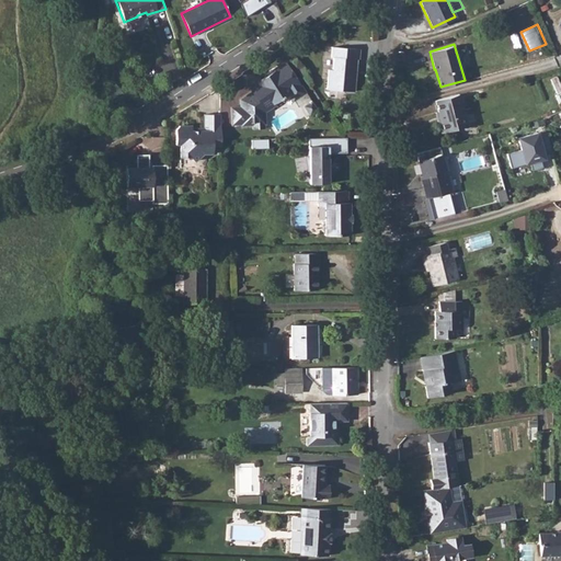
[(358,48),(330,45),(329,56),(332,56),(331,69),(327,68),(325,88),(353,90),(354,70),(352,70),(353,57),(357,58),(358,48)]
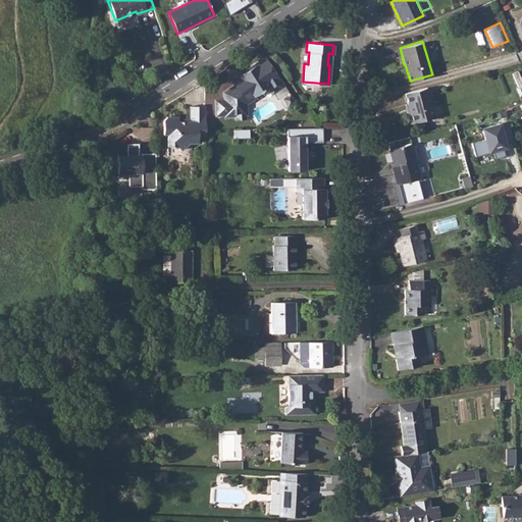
[(274,91),(283,85),(266,58),(263,58),(254,63),(245,68),(246,70),(243,72),(242,75),(243,75),(232,83),(233,84),(226,89),(226,98),(214,99),(215,115),(224,114),(224,115),(235,114),(235,118),(246,118),(245,110),(246,110),(246,103),(256,97),(254,94),(267,86),(270,87),(274,91)]
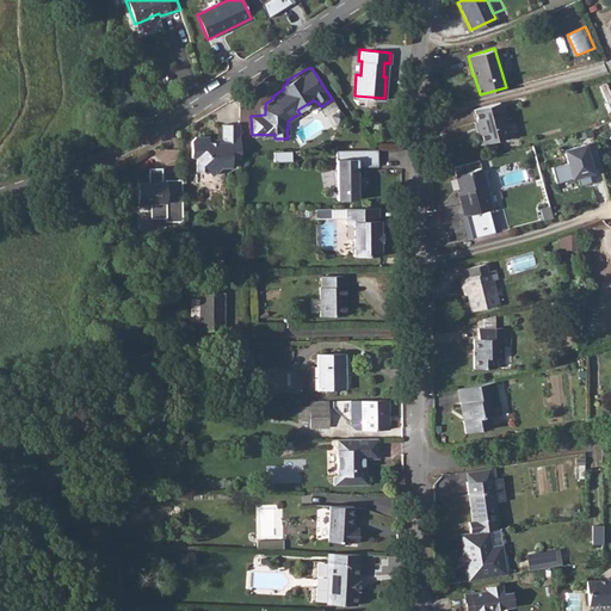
[(499,102),(473,109),(480,130),(476,130),(481,143),(508,136),(499,102)]
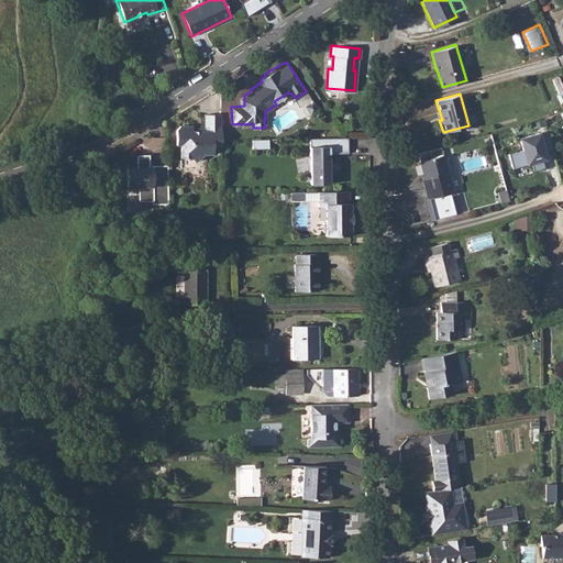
[(312,101),(305,106),(310,113),(318,109),(312,101)]
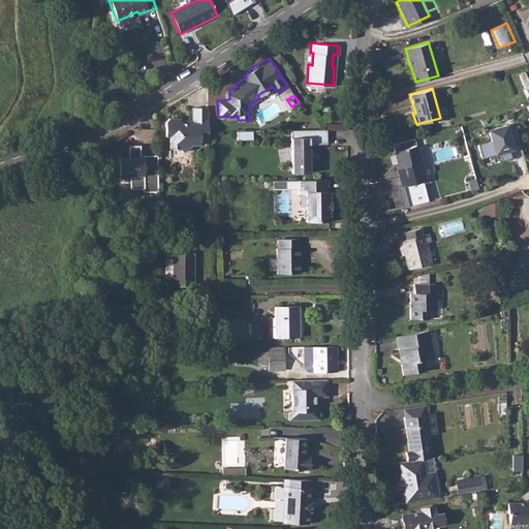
[(207,130),(207,109),(191,109),(191,122),(189,124),(180,124),(180,119),(167,120),(164,123),(164,137),(168,137),(168,149),(179,149),(183,153),(190,146),(199,146),(199,138),(207,138),(207,130)]
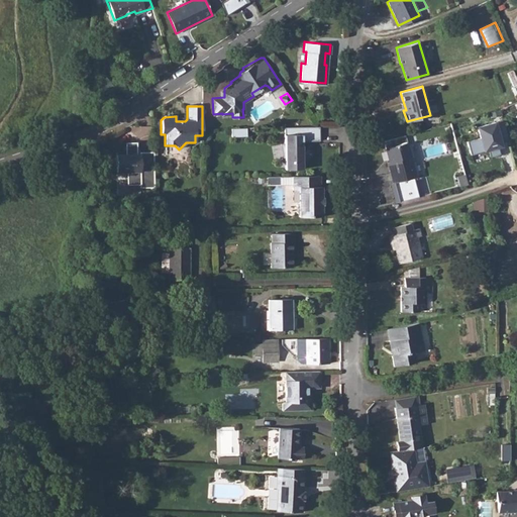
[(502,119),(477,126),(483,151),(503,146),(502,139),(507,138),(502,119)]
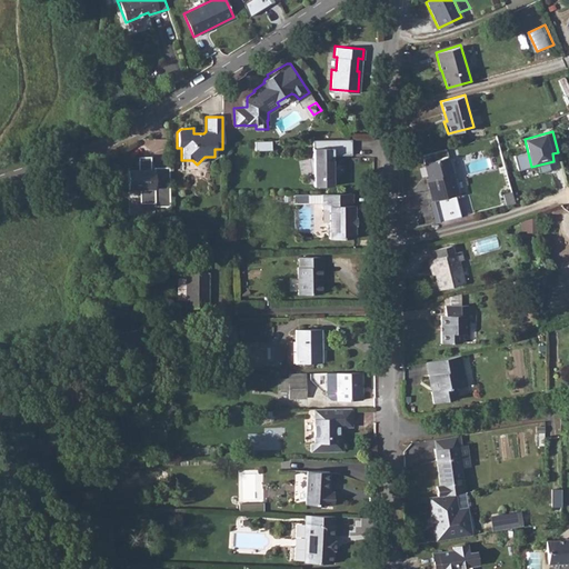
[(349,138),(312,139),(312,156),(308,157),(311,172),(312,171),(313,185),(332,185),(332,153),(351,153),(351,138),(349,138)]
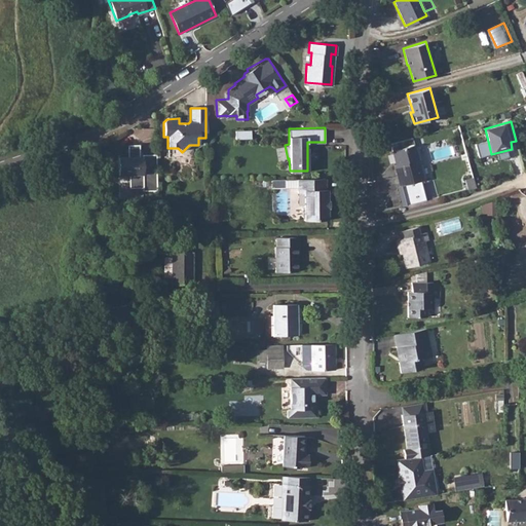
[(156,188),(155,153),(141,153),(141,156),(139,156),(139,144),(126,144),(126,156),(117,156),(117,166),(127,165),(128,186),(142,186),(142,189),(156,188)]
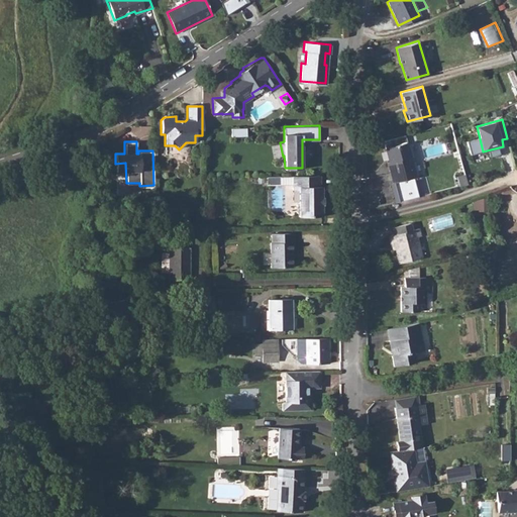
[(406,141),(385,147),(390,169),(389,170),(392,182),(391,185),(395,202),(420,196),(406,141)]
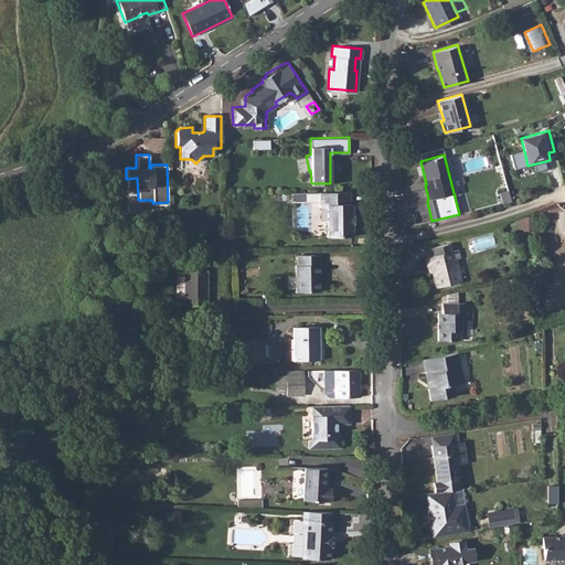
[(508,190),(499,192),(501,204),(510,202),(508,190)]
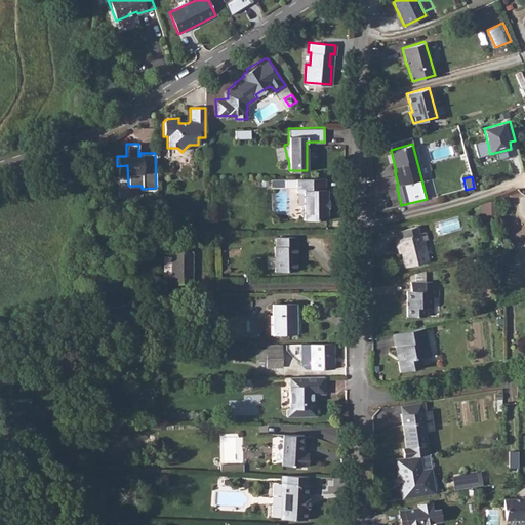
[(325,177),(296,177),(296,192),(303,192),(303,204),(300,207),(300,214),(304,217),(304,218),(327,218),(326,206),(328,206),(327,199),(326,199),(326,188),(325,188),(325,177)]
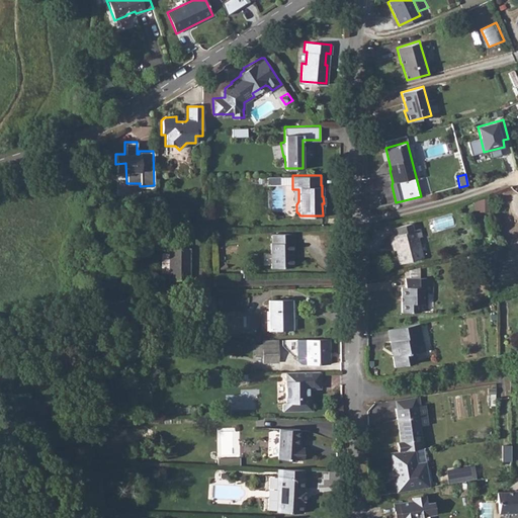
[(478,208),(490,205),(488,197),(476,200),(478,208)]
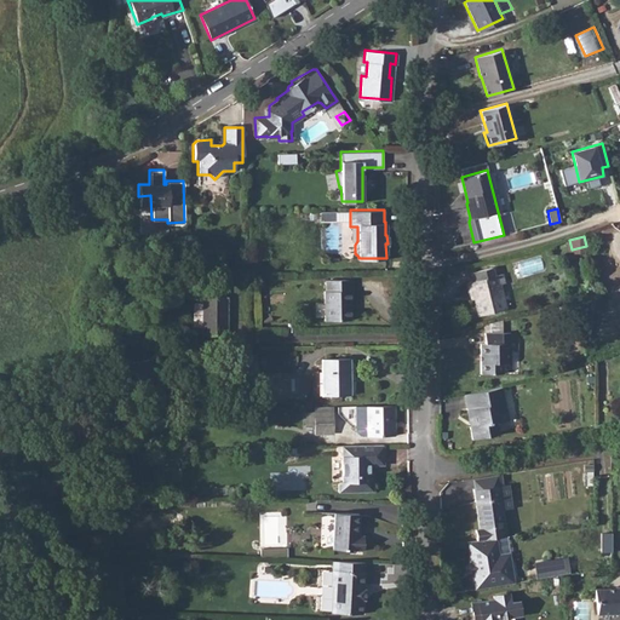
[(471,281),(470,282),(475,298),(478,315),(506,308),(500,285),(505,283),(501,274),(494,275),(492,268),(469,273),(471,281)]
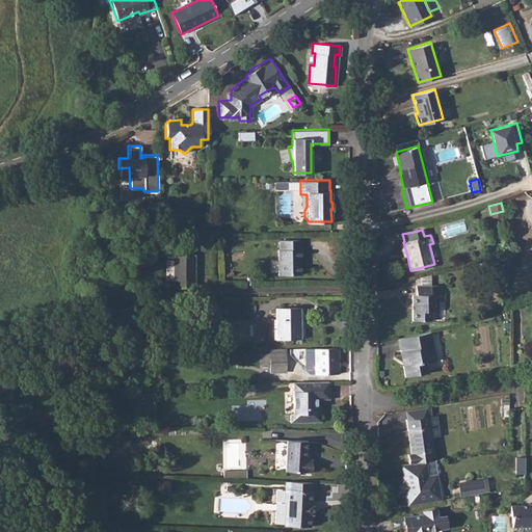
[(281,249),(278,249),(280,275),(301,275),(300,259),(303,259),(302,240),(281,240),(281,249)]
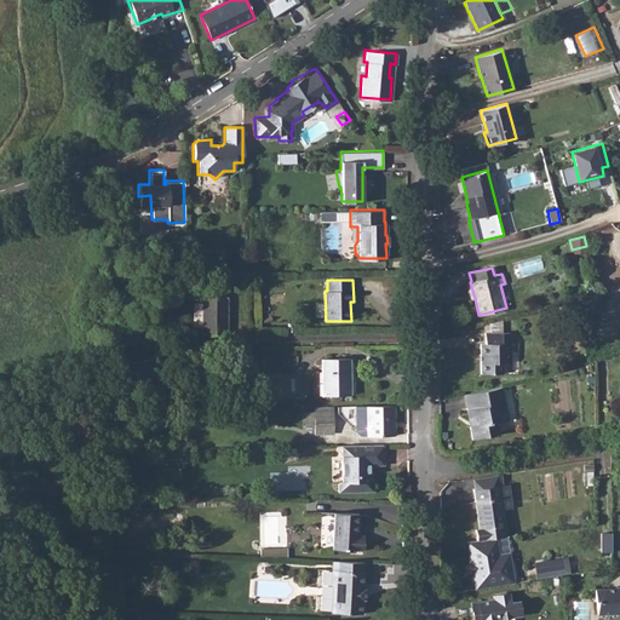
[(222,286),(195,286),(195,297),(200,297),(201,334),(225,334),(225,297),(222,297),(222,286)]
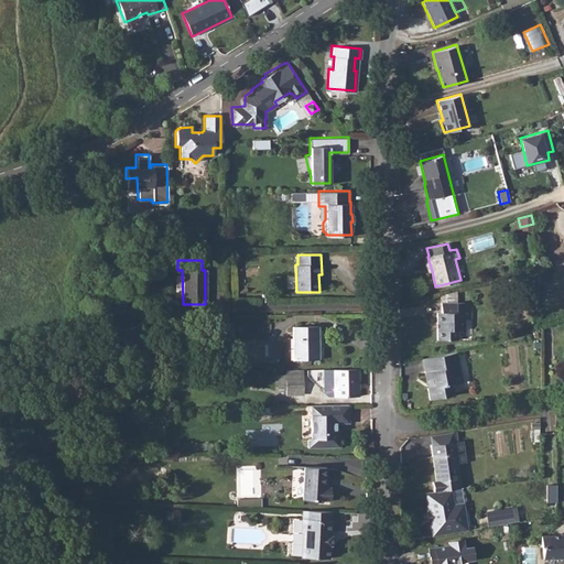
[(455,302),(441,302),(441,312),(437,312),(437,339),(457,339),(457,329),(464,329),(464,302),(455,302)]
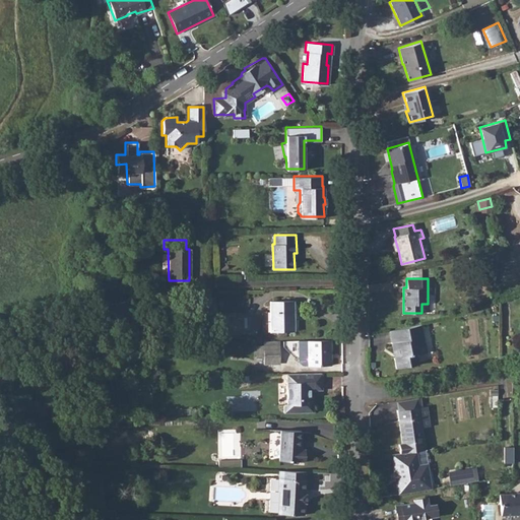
[(430,304),(426,304),(435,305),(437,278),(432,278),(430,304)]
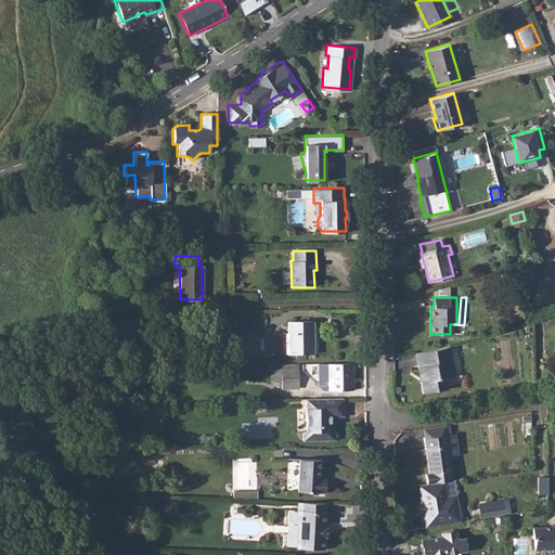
[(312,320),(287,320),(287,353),(312,352),(312,320)]
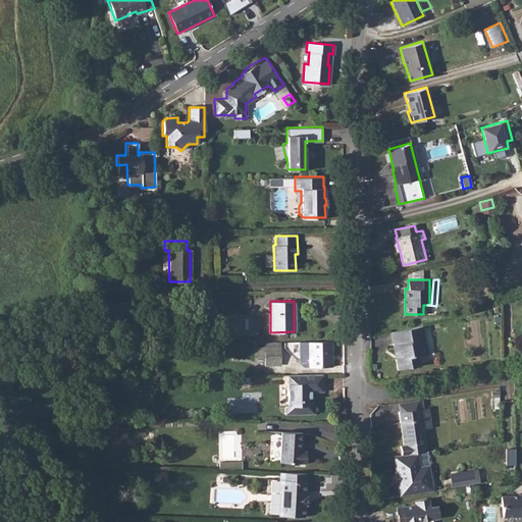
[(402,329),(390,331),(393,344),(395,344),(397,357),(396,358),(398,368),(420,363),(418,353),(428,352),(422,324),(402,329)]
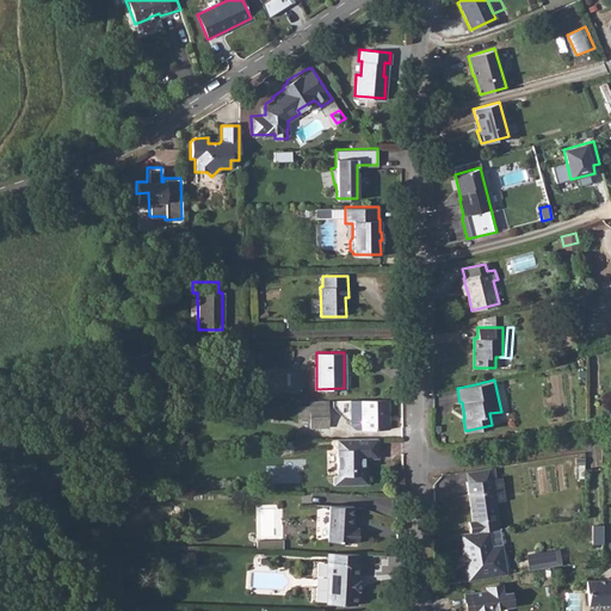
[(387,399),(359,400),(349,400),(349,424),(353,429),(359,429),(387,429),(387,399)]
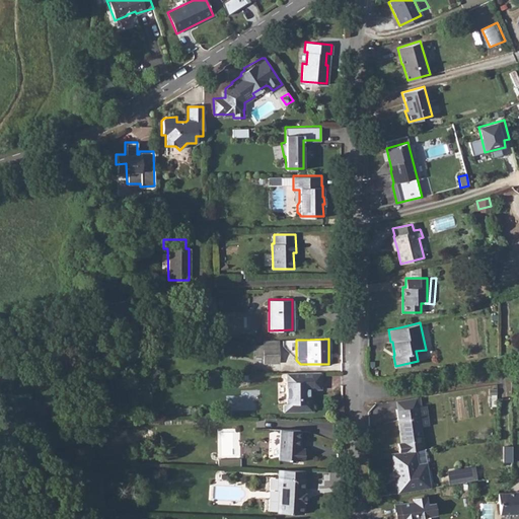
[(253,357),(254,356),(263,356),(263,363),(278,362),(278,340),(262,340),(262,344),(253,344),(253,357)]
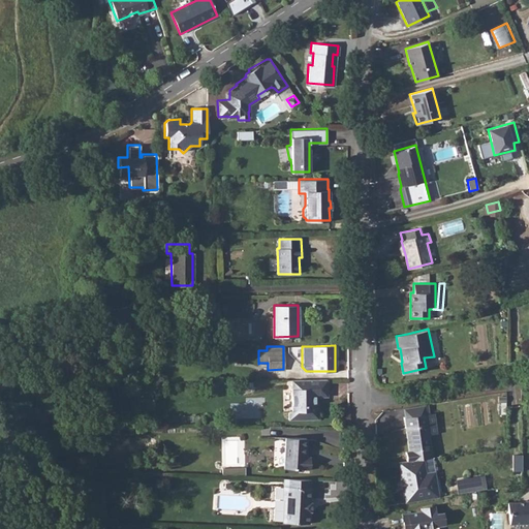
[(327,396),(327,378),(294,379),(294,382),(290,383),(291,410),(287,410),(288,418),(317,418),(317,401),(314,402),(314,396),(327,396)]
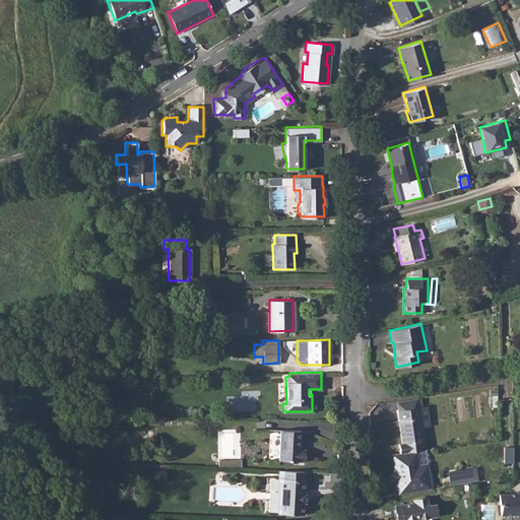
[(416,404),(395,407),(399,441),(396,442),(398,451),(414,449),(423,448),(416,404)]
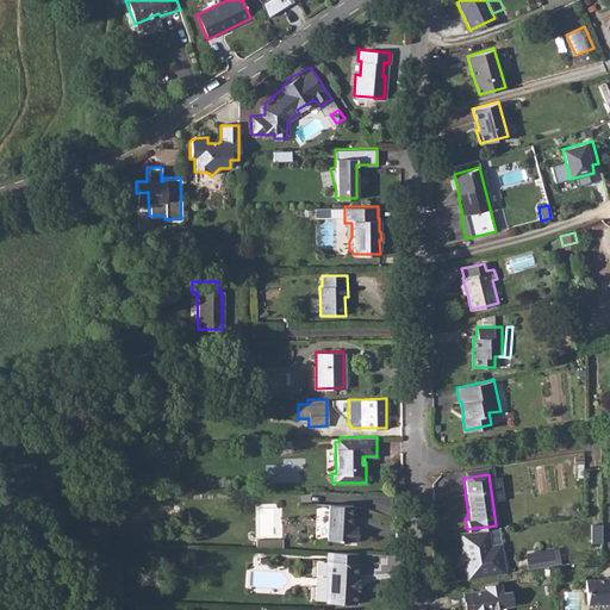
[(354,503),(329,503),(330,539),(360,539),(360,524),(354,523),(354,503)]
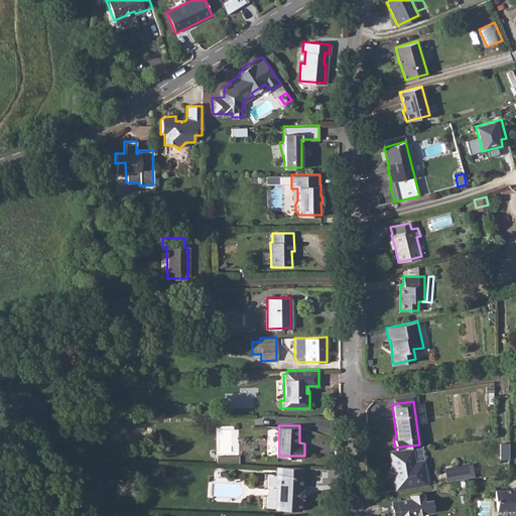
[(395,447),(387,448),(390,468),(393,469),(393,473),(391,475),(392,482),(394,482),(395,489),(426,484),(423,468),(414,469),(413,459),(411,445),(395,447)]
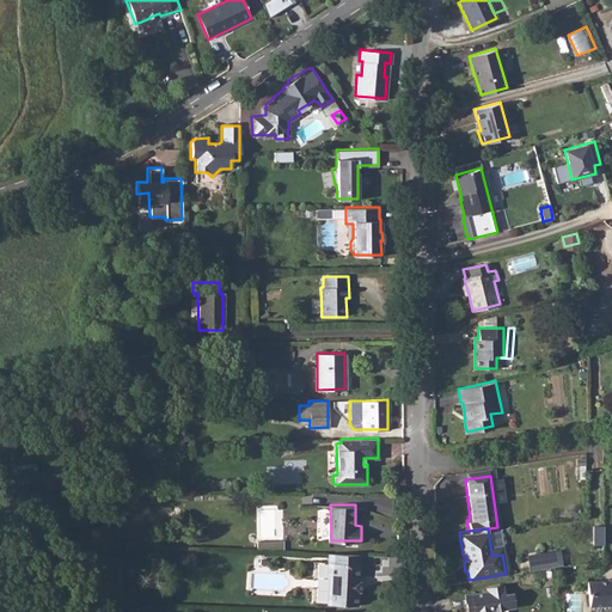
[(561,549),(528,555),(531,570),(563,563),(561,549)]
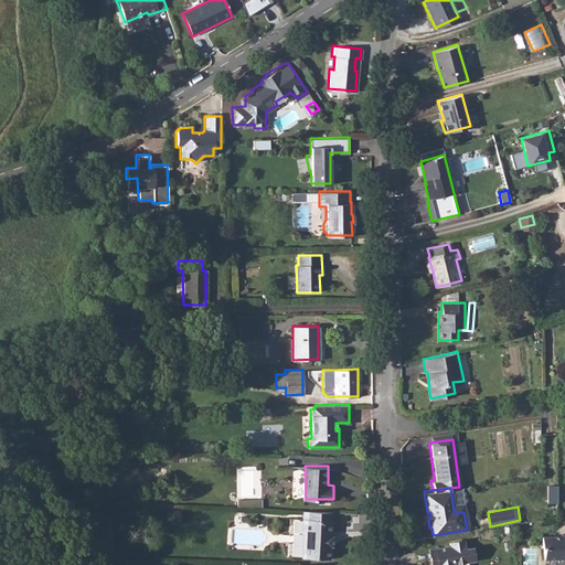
[(304,519),(304,531),(332,531),(332,512),(306,510),(304,510),(304,519)]
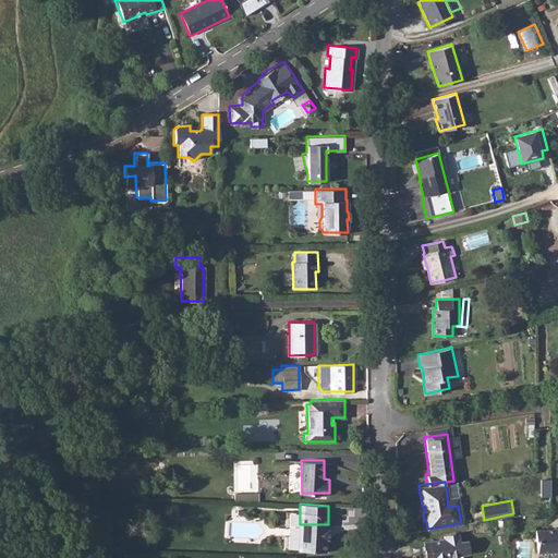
[(289,511),(288,550),(299,550),(300,512),(289,511)]
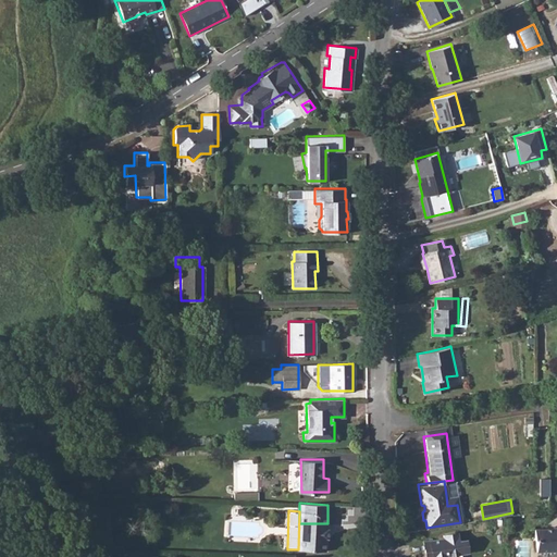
[(327,523),(299,523),(299,525),(300,525),(299,549),(326,551),(326,539),(329,539),(329,529),(327,529),(327,523)]
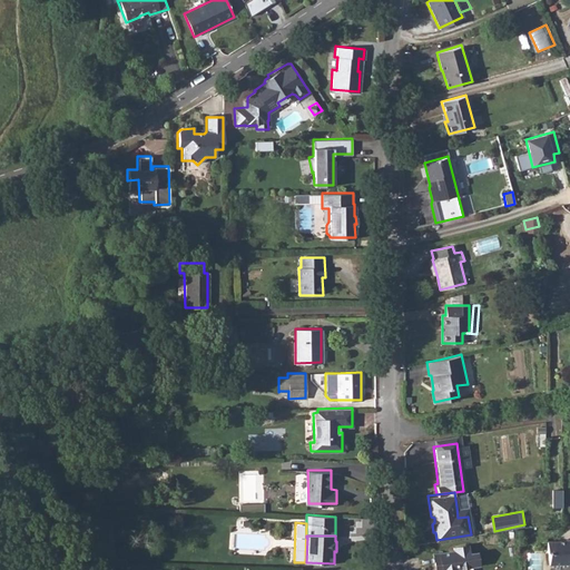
[(546,540),(546,551),(548,553),(548,563),(569,563),(569,538),(564,539),(564,541),(546,540)]
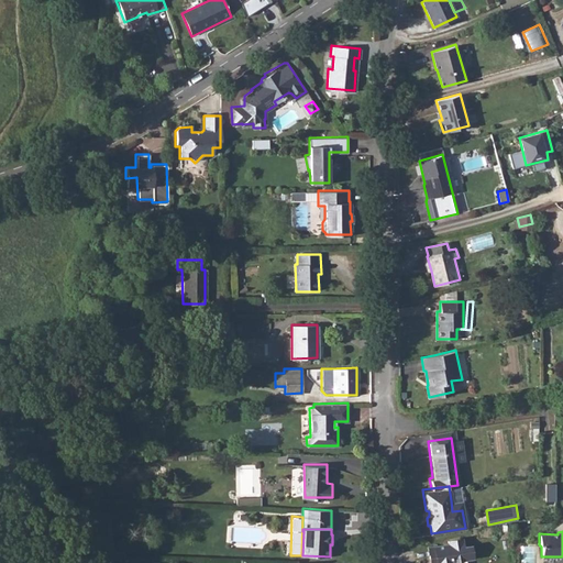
[(426,547),(428,556),(431,556),(431,562),(464,562),(463,559),(471,558),(470,547),(466,545),(461,545),(460,538),(445,540),(446,543),(426,547)]
